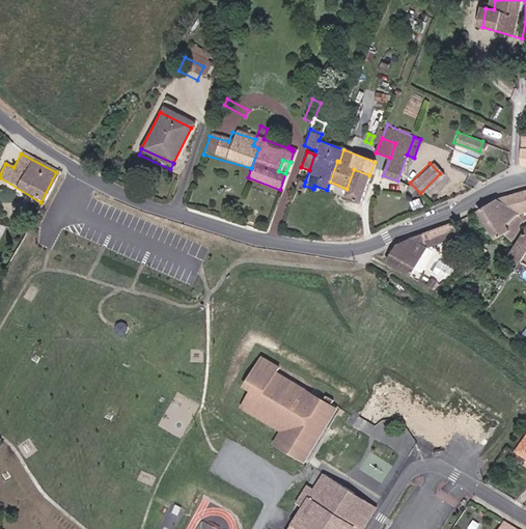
[(358,202),(369,175),(354,169),(347,189),(343,196),(358,202)]
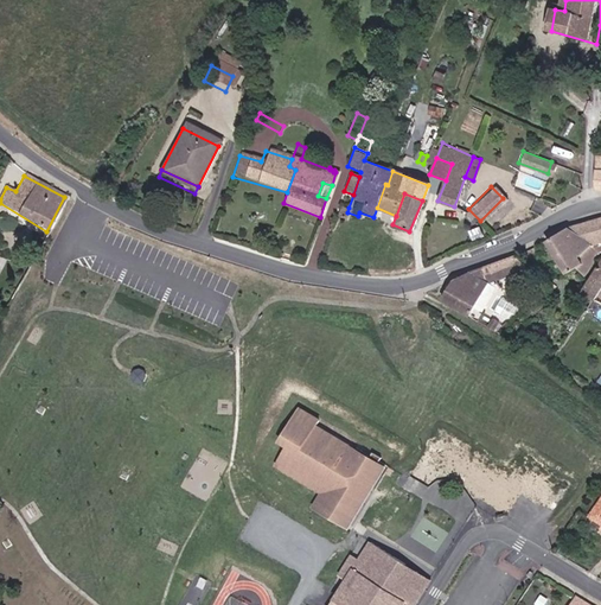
[(345,218),(347,212),(349,208),(340,204),(336,215),(345,218)]
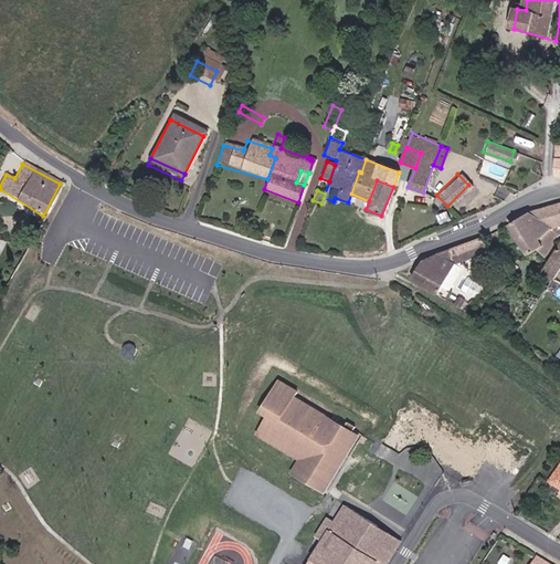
[(559,201),(531,209),(527,211),(549,223),(559,220),(559,201)]
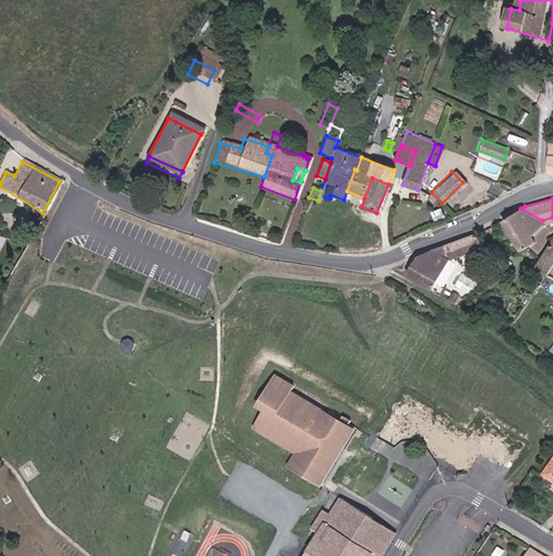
[(548,221),(542,220),(520,208),(502,219),(520,249),(528,244),(536,251),(551,228),(548,221)]
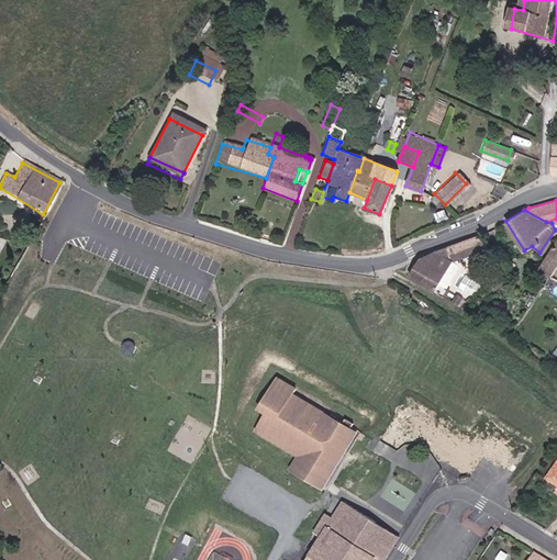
[(448,247),(455,259),(477,250),(481,256),(486,254),(490,258),(493,256),(476,236),(448,247)]
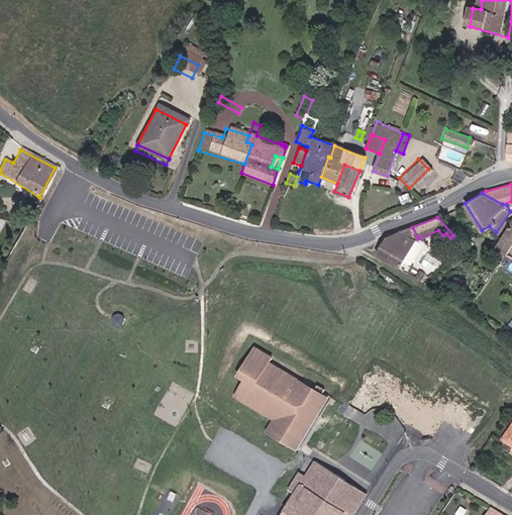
[(511,223),(495,246),(507,254),(507,253),(511,247),(511,223)]
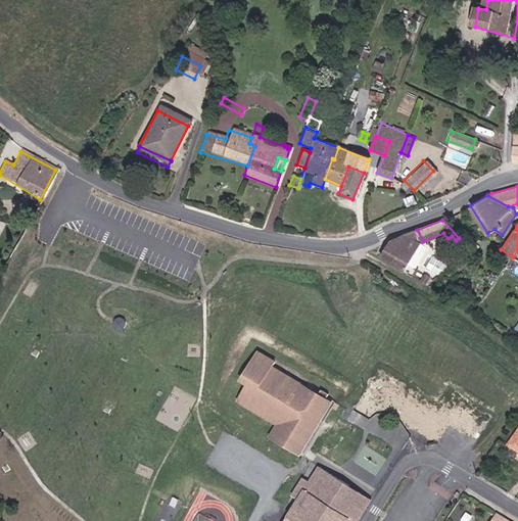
[(416,243),(423,241),(417,230),(404,234),(407,239),(392,267),(404,273),(416,243)]
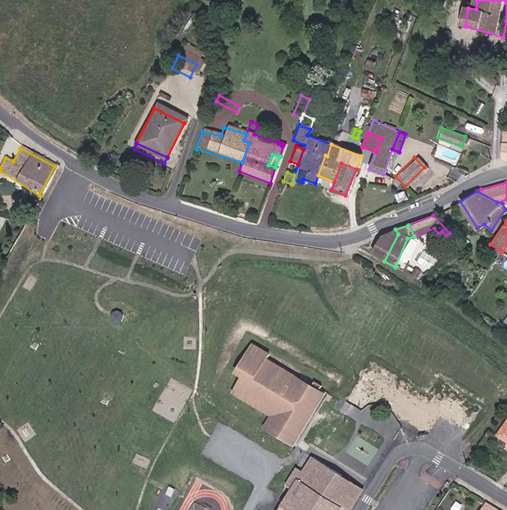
[(398,234),(395,229),(380,235),(368,253),(384,261),(398,234)]
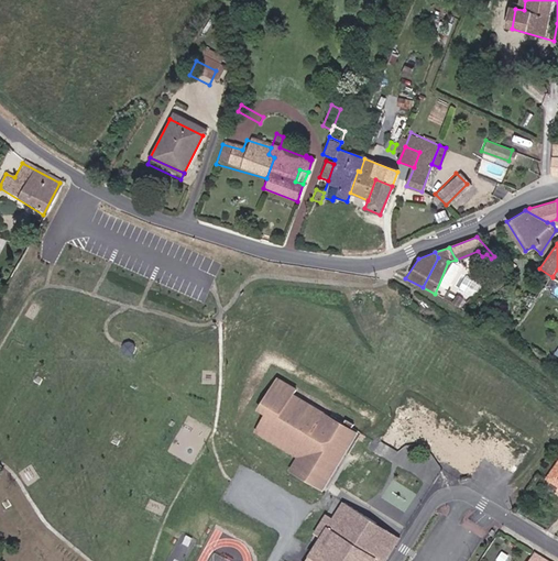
[(448,262),(435,294),(440,295),(453,264),(448,262)]
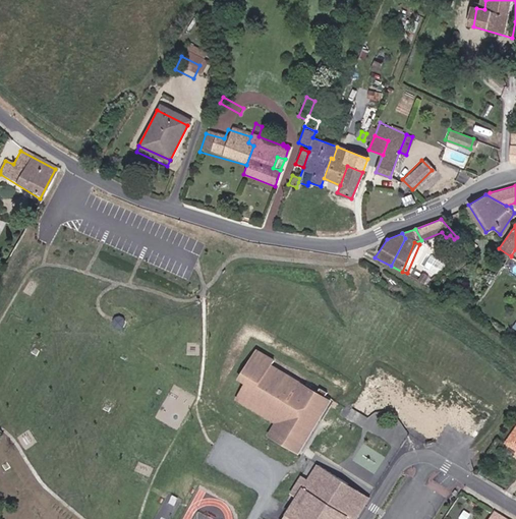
[(515,257),(511,255),(511,256),(506,264),(515,268),(515,257)]
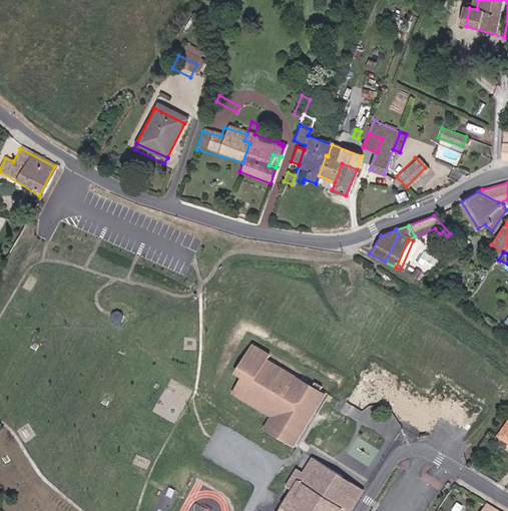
[(411,278),(417,281),(421,273),(415,270),(411,278)]
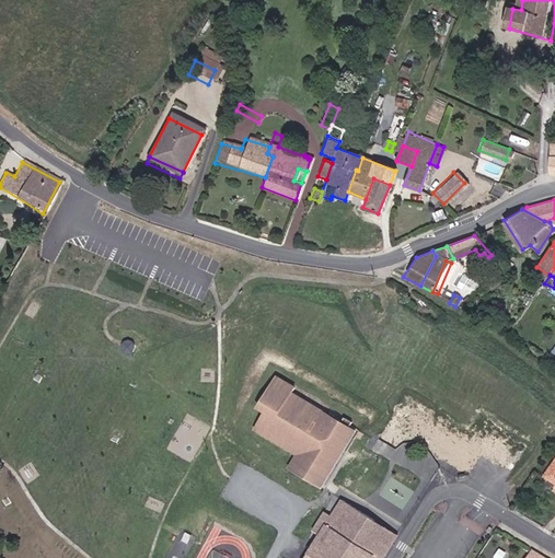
[(528,309),(534,298),(530,295),(523,305),(528,309)]
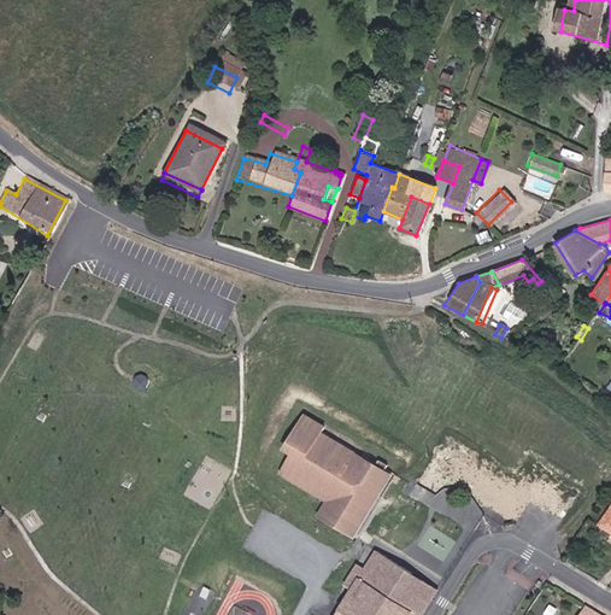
[(147,393),(153,391),(154,382),(147,378),(141,381),(141,390),(147,393)]
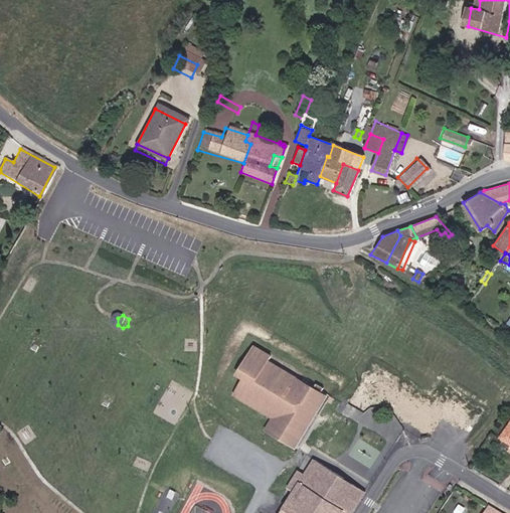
[(257,350),(240,378),(247,382),(238,398),(279,420),(272,434),(289,443),(318,391),(325,395),(327,390),(319,385),(317,390),(271,365),(274,360),(257,350)]
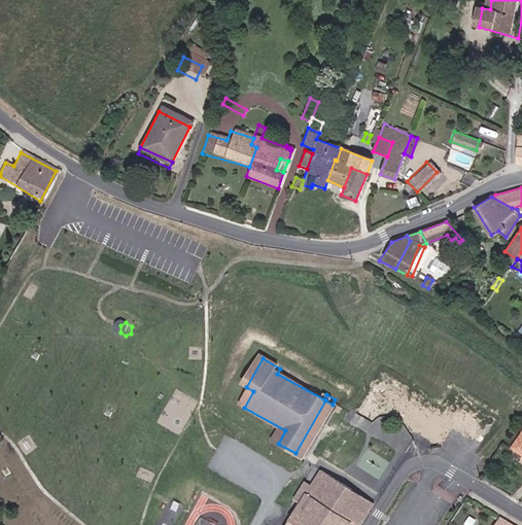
[(493,420),(457,400),(449,416),(381,381),(364,412),(380,420),(385,409),(446,440),(454,424),(483,439),(493,420)]
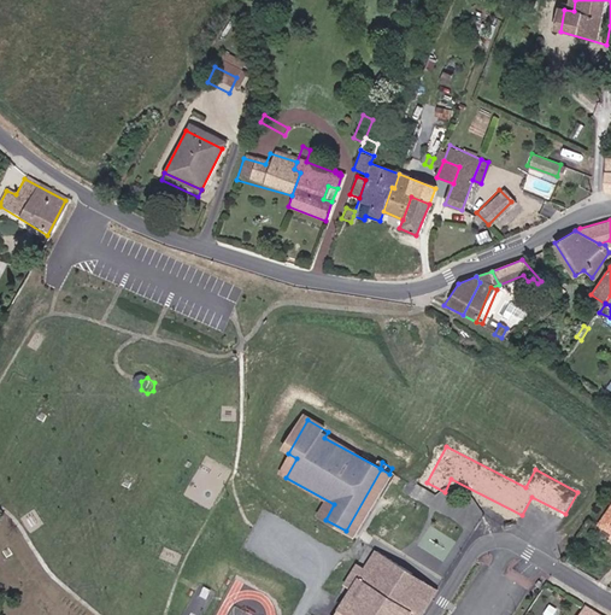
[(389,474),(381,469),(346,531),(360,540),(397,478),(389,474)]
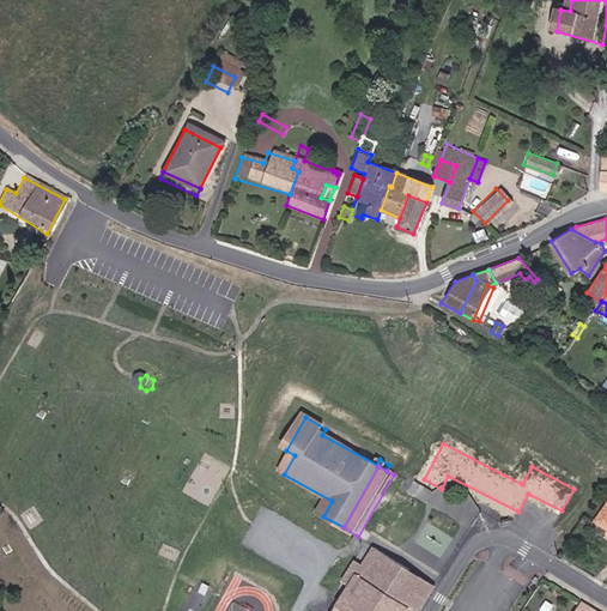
[(377,549),(338,610),(423,610),(426,605),(400,588),(412,570),(377,549)]
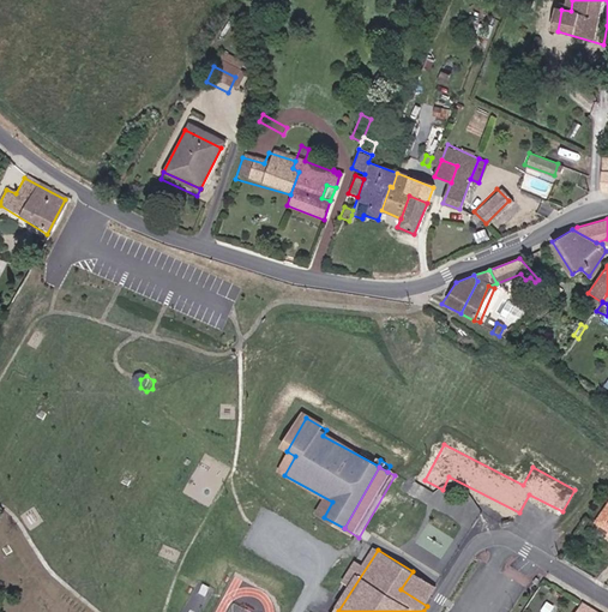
[(439,587),(413,571),(401,589),(427,606),(439,587)]
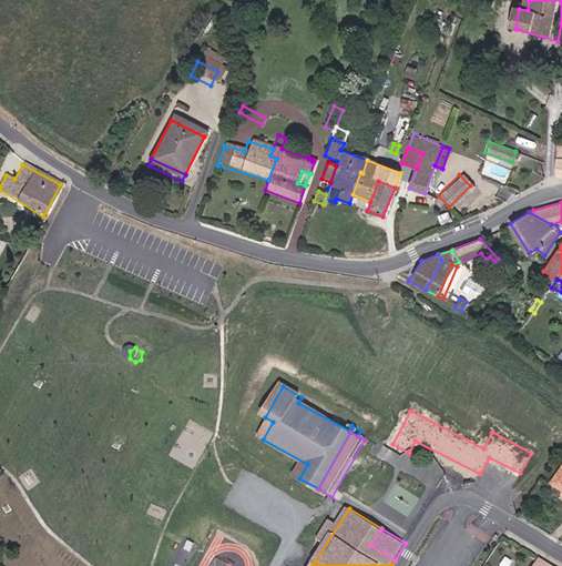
[(561,562),(542,548),(532,562),(538,565),(561,565),(561,562)]
